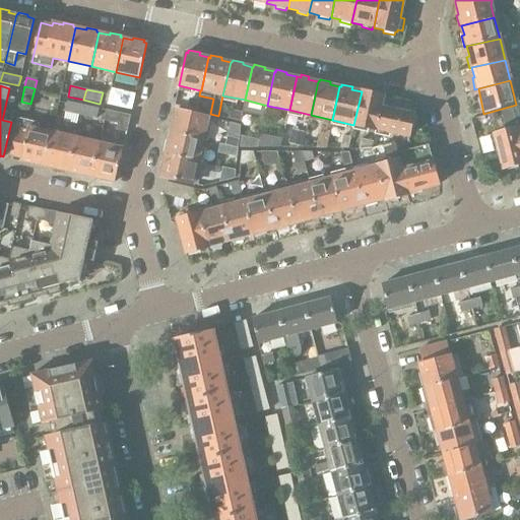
[(110,89),(107,105),(131,111),(134,94),(110,89)]
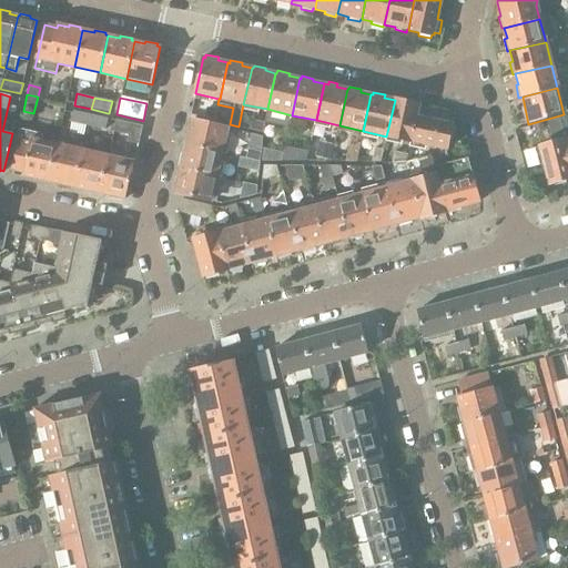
[(396,100),(395,100),(386,137),(411,142),(416,117),(418,105),(408,102),(408,100),(396,98),(396,100)]
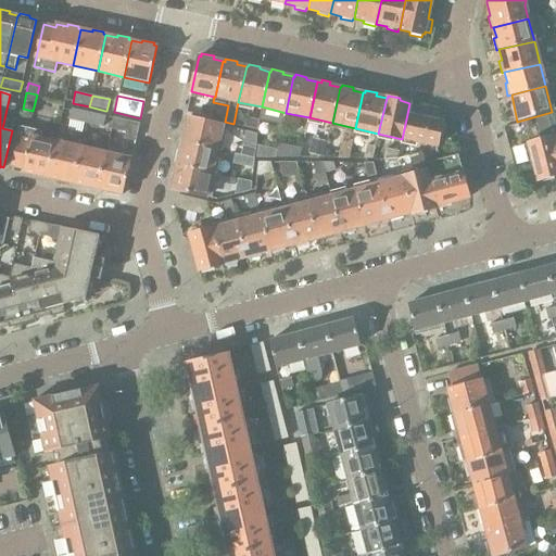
[(202,105),(200,115),(210,117),(212,109),(202,105)]
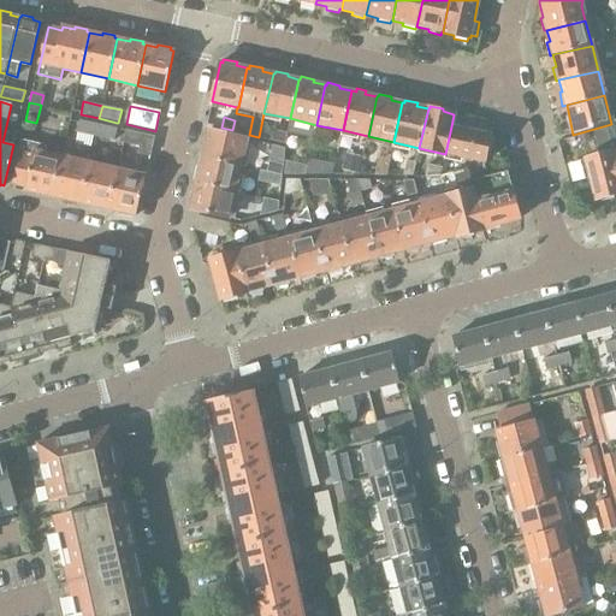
[(78,123),(77,132),(95,136),(98,124),(80,120),(78,123)]
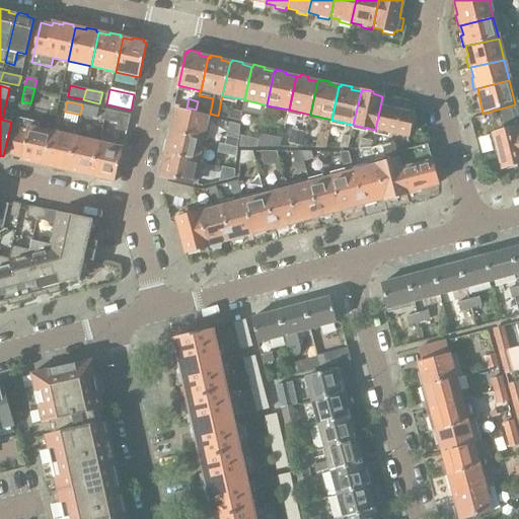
[(82,104),(80,115),(96,119),(98,108),(82,104)]
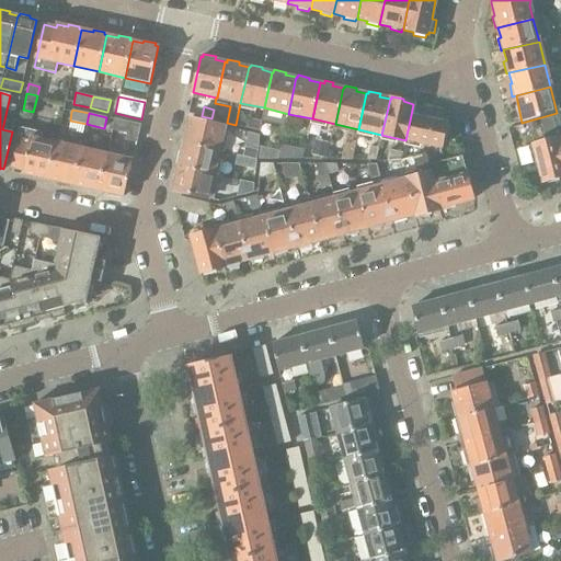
[(446,123),(411,115),(405,140),(441,148),(443,137),(445,138),(448,125),(445,125),(446,123)]
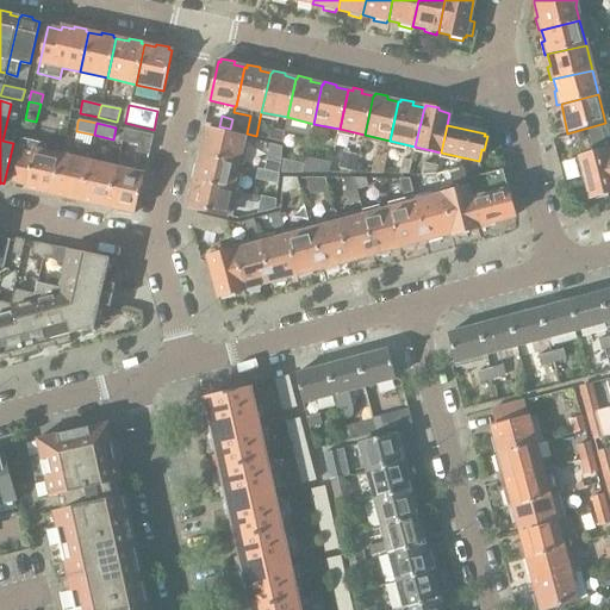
[(240,163),(246,137),(206,128),(203,141),(200,139),(197,153),(200,154),(199,155),(240,163)]
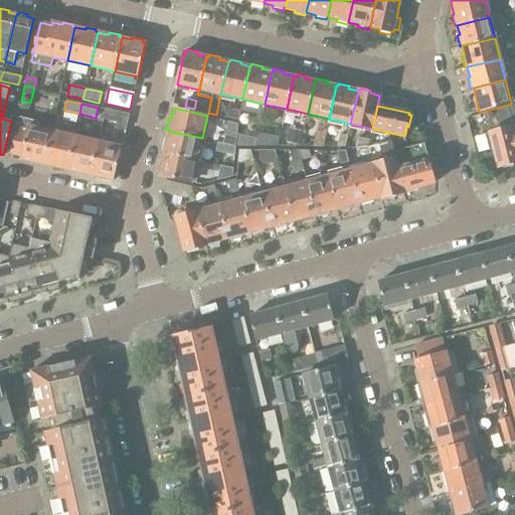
[(226,117),(239,120),(241,111),(228,108),(226,117)]
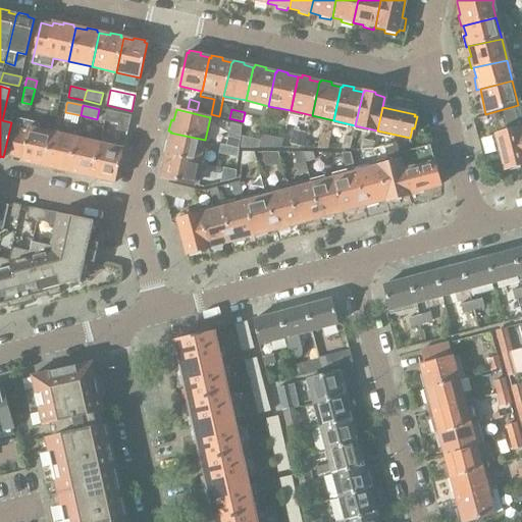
[(106,110),(104,121),(118,124),(117,129),(126,132),(129,116),(106,110)]
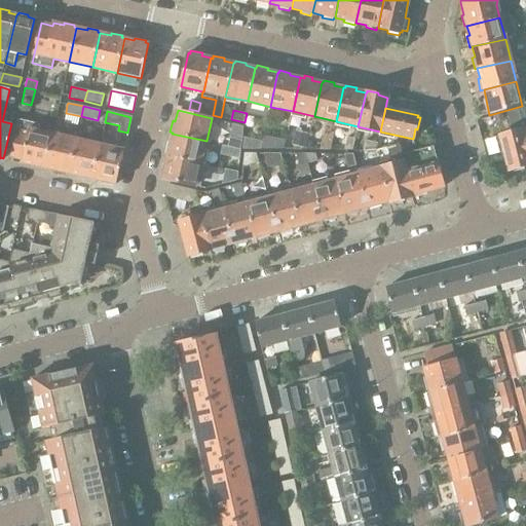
[(504,152),(509,171),(512,170),(512,173),(523,170),(523,166),(525,165),(525,140),(523,130),(521,122),(518,112),(506,115),(512,134),(496,138),(500,153),(504,152)]
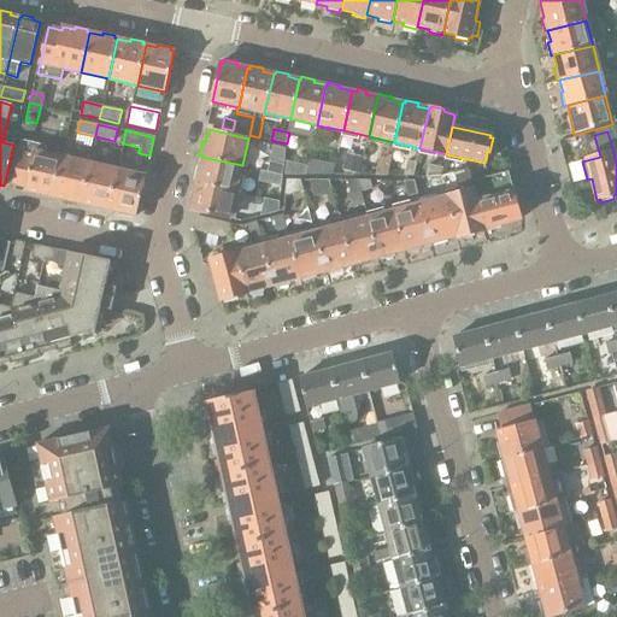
[(11,183),(24,187),(24,191),(36,193),(35,195),(48,199),(50,197),(52,197),(60,156),(45,152),(46,146),(21,140),(11,183)]
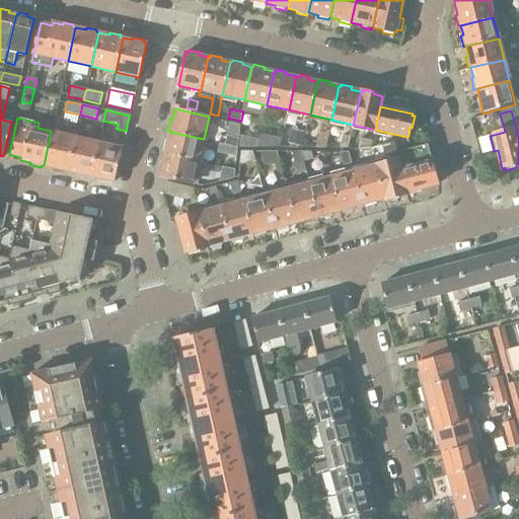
[(53,123),(51,131),(44,165),(54,167),(54,170),(64,172),(65,169),(67,170),(75,137),(65,135),(66,126),(53,123)]
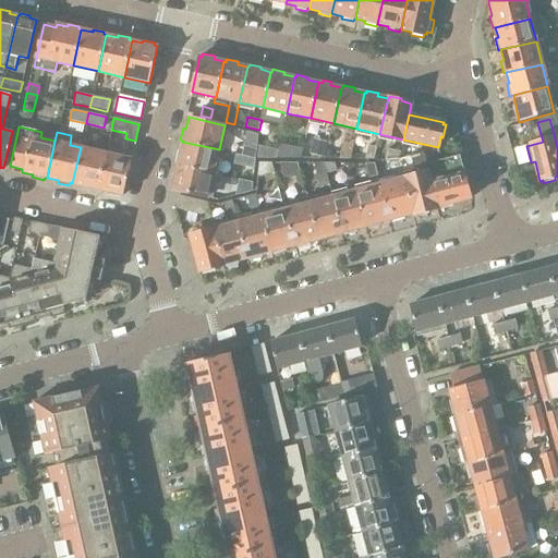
[(243,146),(256,149),(256,145),(257,134),(246,132),(243,146)]
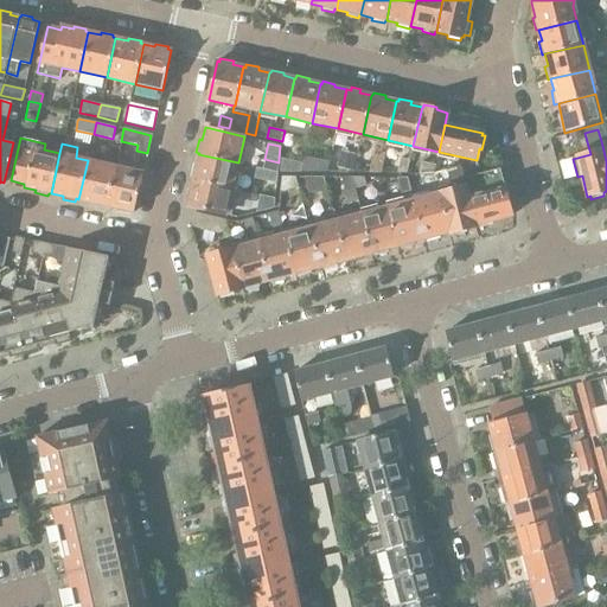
[(340,151),(336,167),(351,172),(356,154),(340,151)]
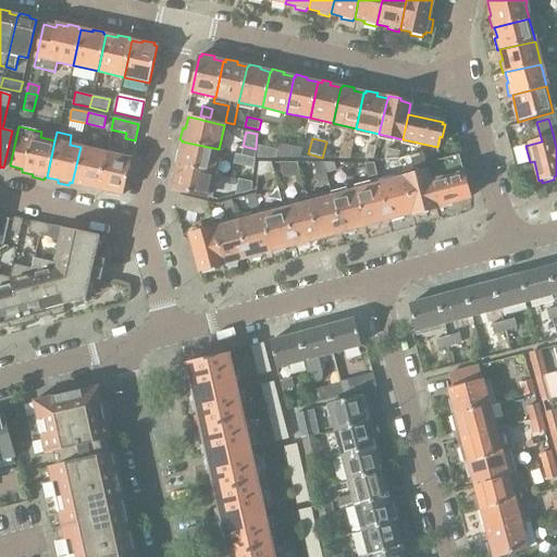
[(338,159),(349,159),(353,140),(343,138),(338,159)]
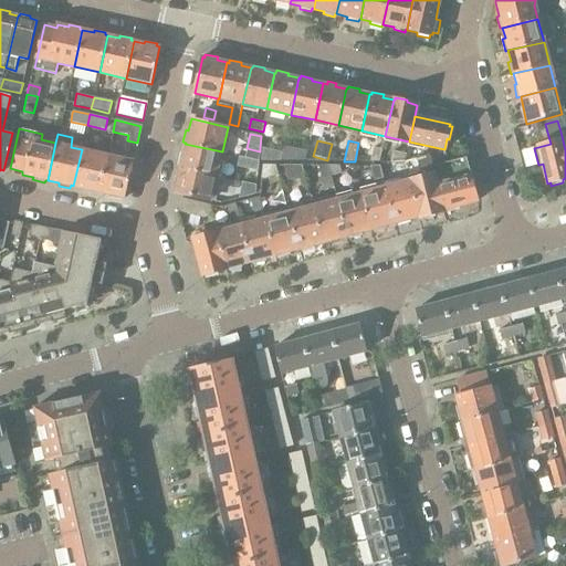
[(216,176),(222,152),(185,144),(182,153),(180,153),(177,165),(180,166),(179,167),(216,176)]
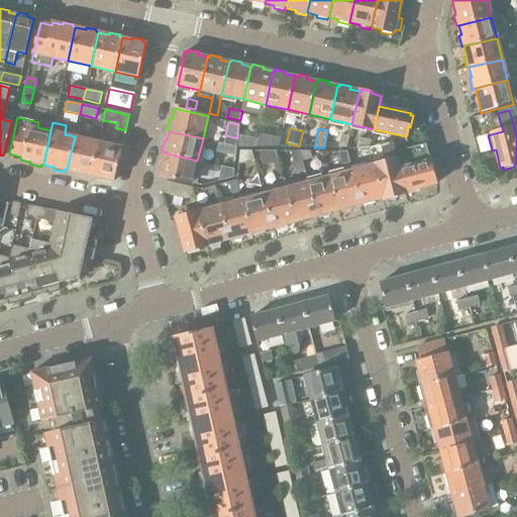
[(98,141),(90,175),(100,178),(100,180),(110,183),(111,180),(113,181),(121,146),(107,143),(109,135),(99,133),(98,141)]
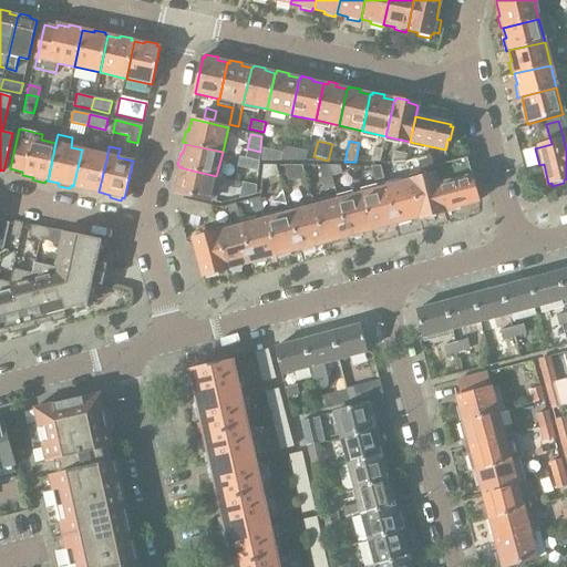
[(284,146),(281,152),(279,161),(305,161),(307,151),(284,146)]
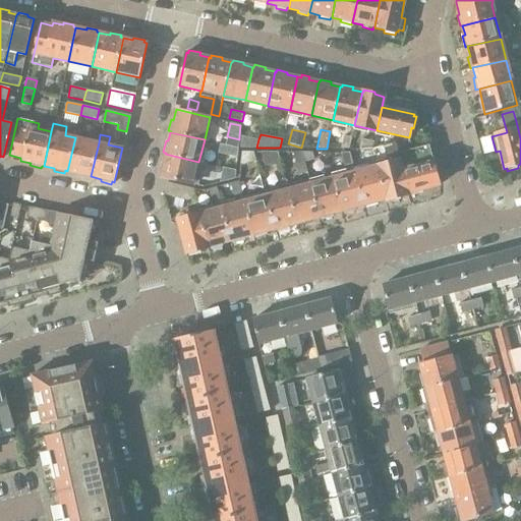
[(239,135),(239,139),(239,140),(238,148),(256,148),(258,139),(239,135)]
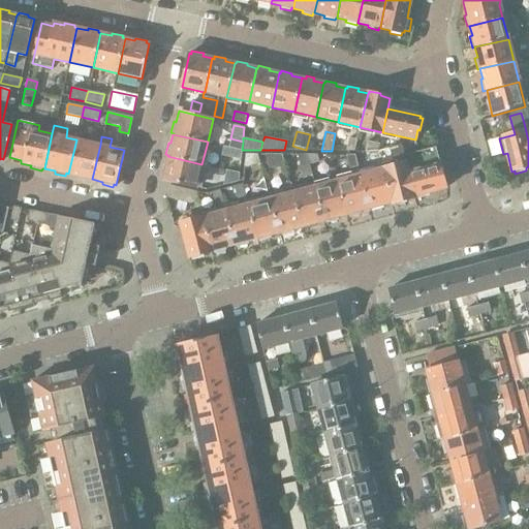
[(345,151),(354,151),(356,139),(348,137),(345,151)]
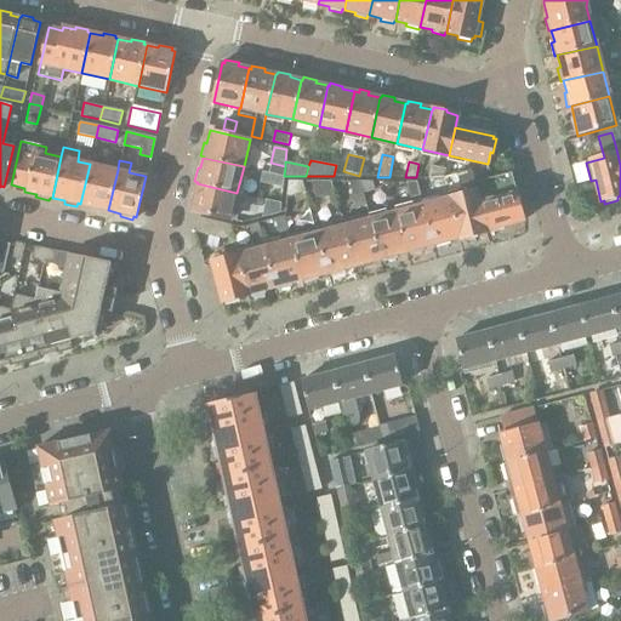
[(90,164),(80,204),(92,206),(92,210),(106,212),(106,210),(108,210),(118,170),(90,164)]
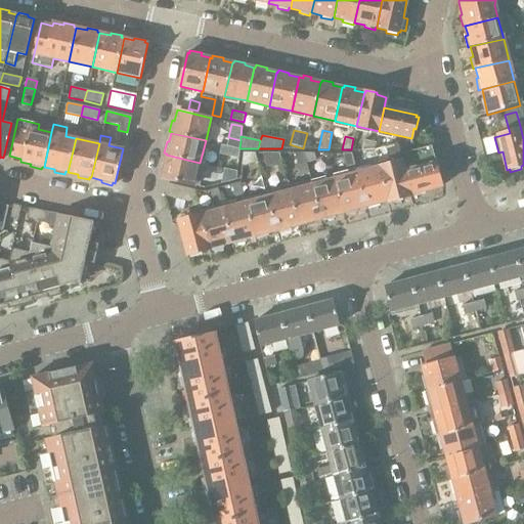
[(375,147),(376,142),(363,139),(361,150),(375,147)]
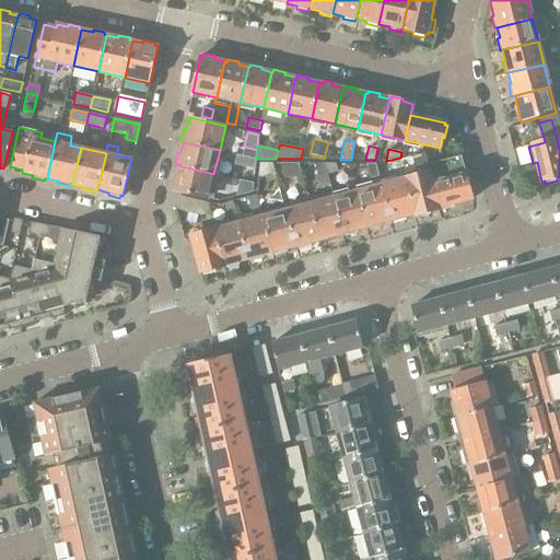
[(415,168),(428,165),(424,153),(413,155),(411,156),(415,168)]
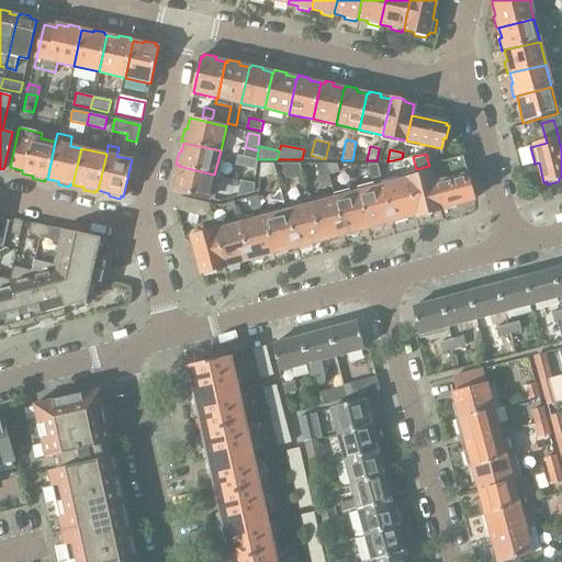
[(256,170),(257,160),(237,156),(235,165),(256,170)]
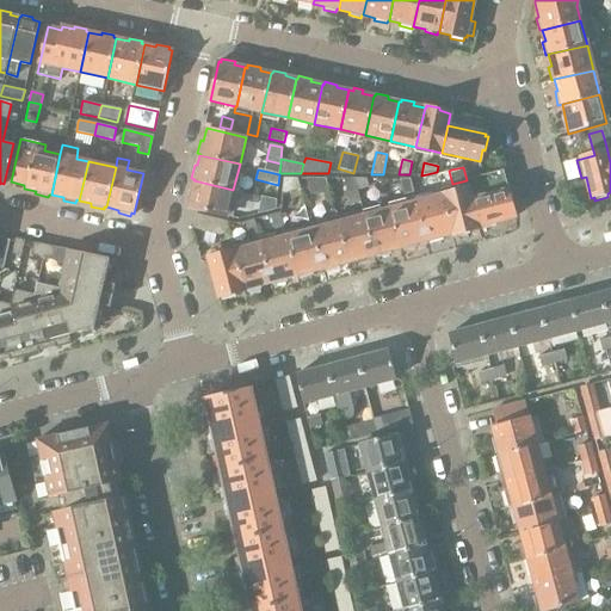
[(514,218),(508,189),(503,171),(467,180),(469,187),(480,227),(482,227),(483,229),(497,226),(495,223),(514,218)]
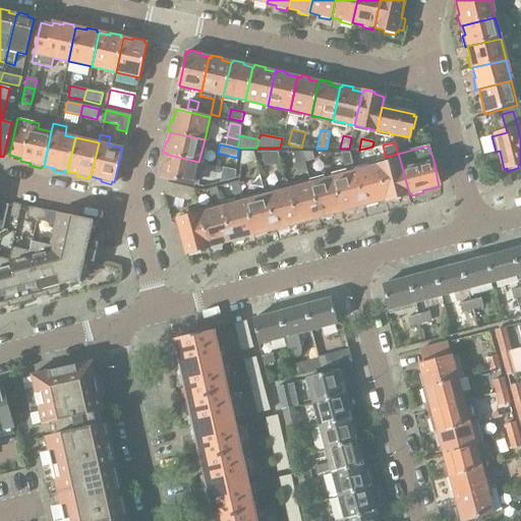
[(311,151),(302,152),(305,162),(313,159),(311,151)]
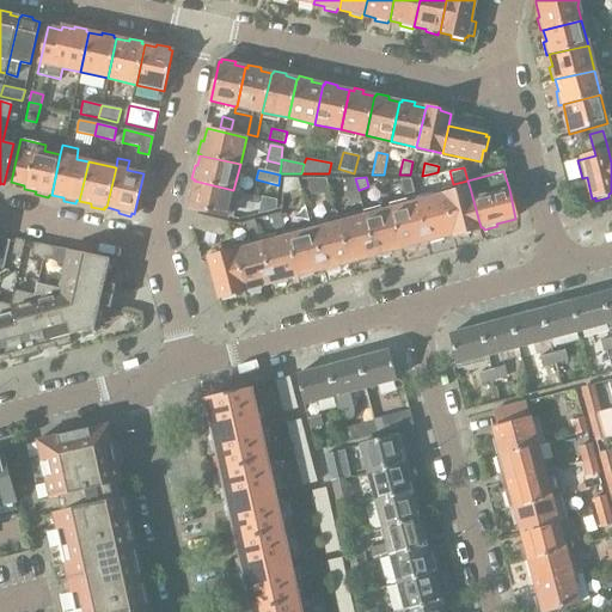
[(283,178),(281,195),(300,190),(298,178),(283,178)]
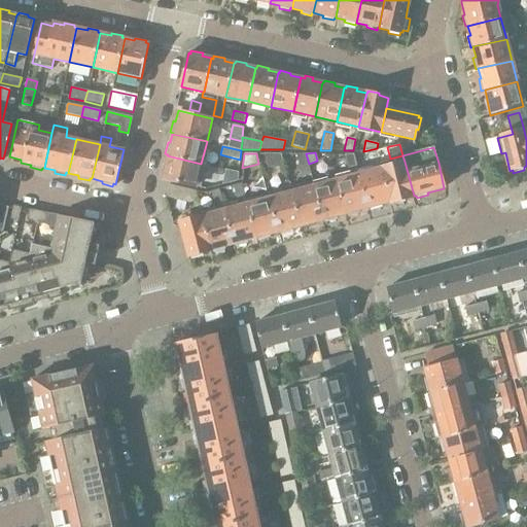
[(268,167),(283,167),(280,153),(265,153),(268,167)]
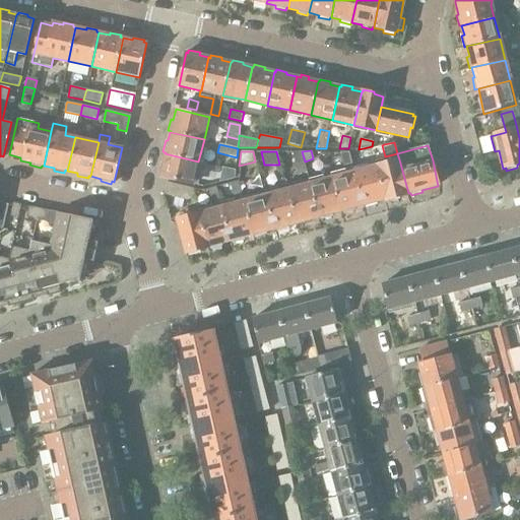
[(302,151),(293,151),(299,173),(307,171),(305,161),(302,151)]
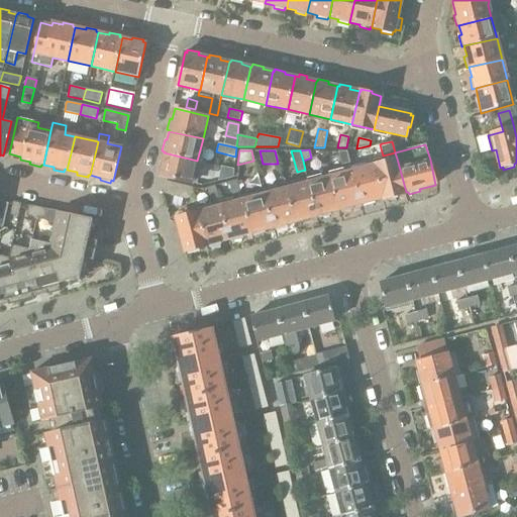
[(349,162),(346,150),(339,150),(342,164),(349,162)]
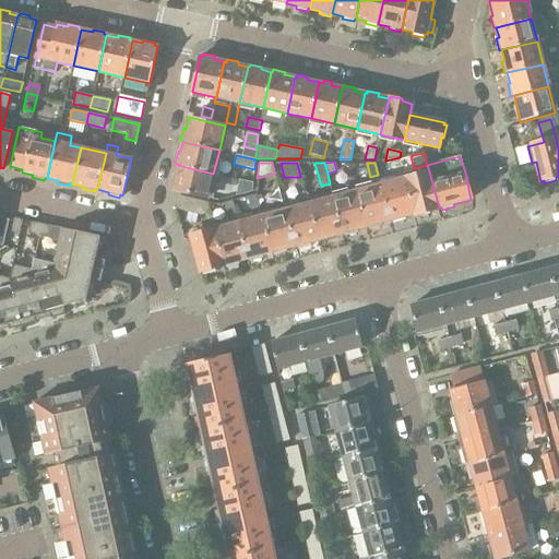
[(223,176),(213,174),(177,165),(175,175),(173,175),(169,186),(173,187),(171,189),(207,198),(211,185),(221,188),(223,176)]
